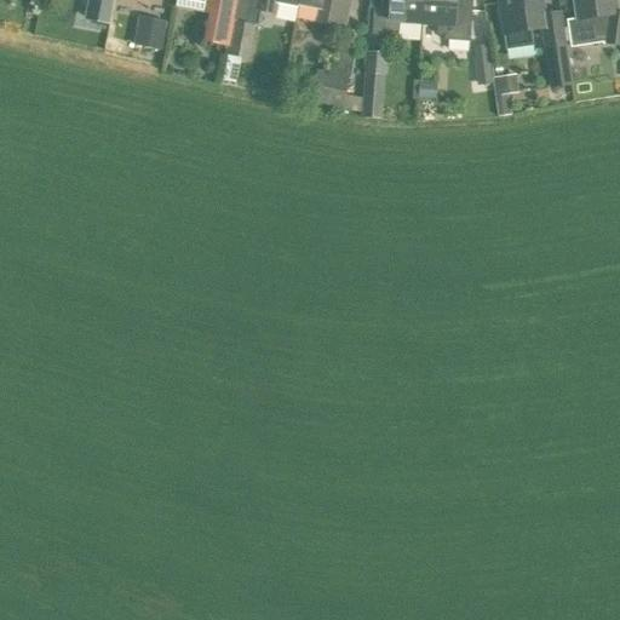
[(234,21),(235,21),(239,0),(176,0),(174,7),(208,15),(204,42),(229,47),(234,21)]
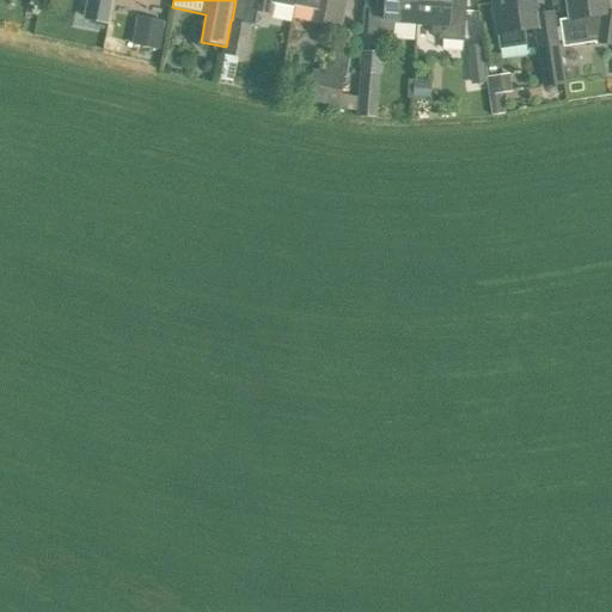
[(297,6),(298,0),(252,0),(251,11),(273,14),(275,5),(294,8),(294,6),(297,6)]
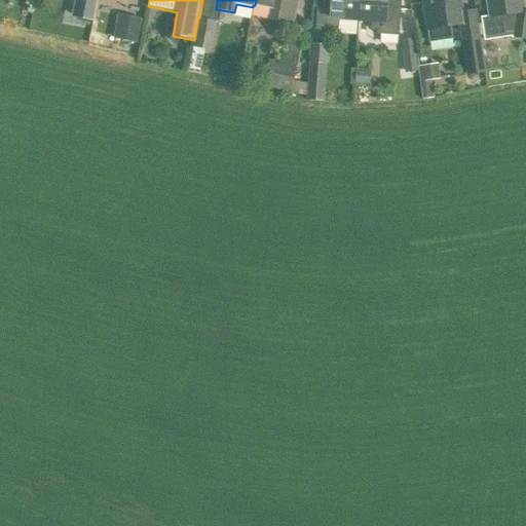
[(256,0),(255,5),(270,9),(268,20),(294,25),(298,0),(256,0)]
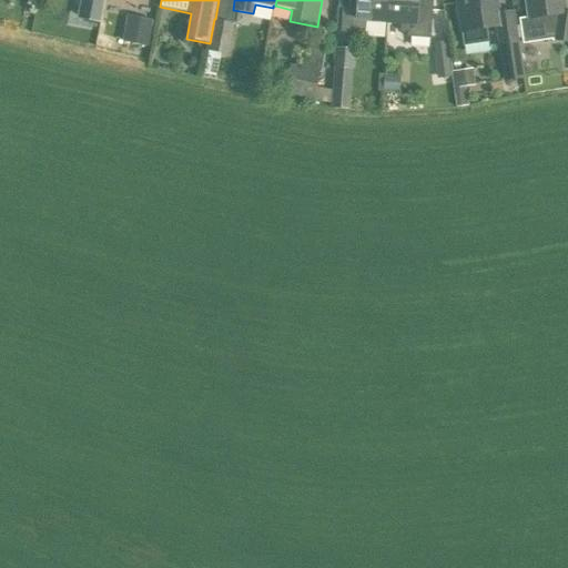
[(386,22),(387,0),(357,0),(357,6),(342,4),(340,32),(364,34),(365,20),(386,22)]
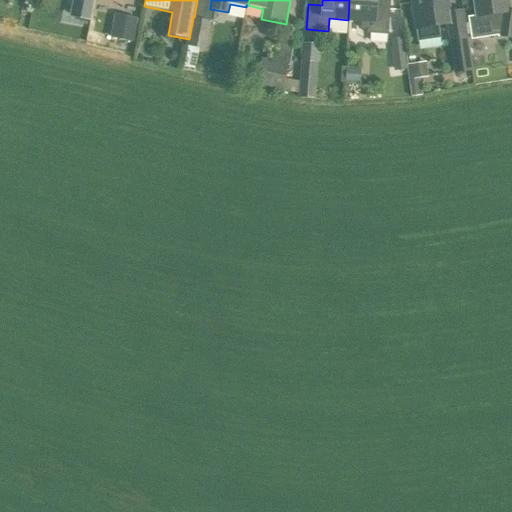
[(376,9),(376,0),(349,0),(348,20),(361,21),(360,28),(367,29),(366,33),(388,35),(390,10),(376,9)]
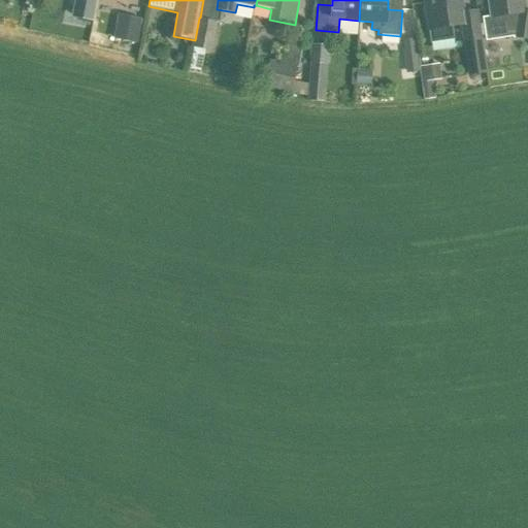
[(484,57),(477,9),(464,11),(463,1),(461,1),(461,0),(424,0),(429,29),(430,43),(455,40),(453,26),(461,25),(468,76),(487,73),(484,57)]
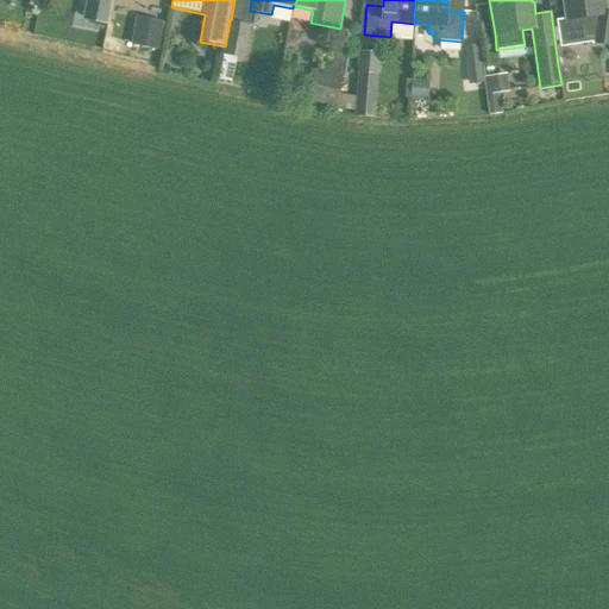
[(563,0),(566,19),(557,20),(560,46),(592,42),(591,44),(608,45),(608,12),(603,12),(601,0),(563,0)]
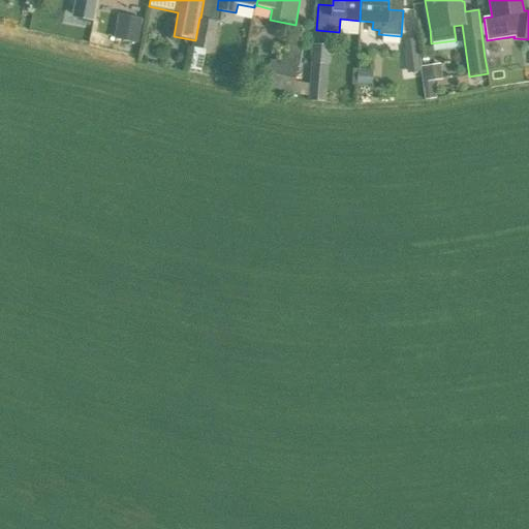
[(137,43),(143,19),(120,13),(115,38),(137,43)]
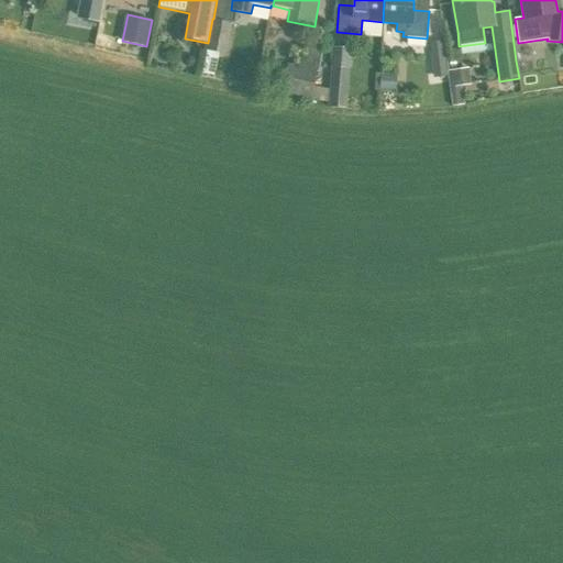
[(206,51),(201,73),(214,76),(219,54),(227,55),(233,23),(213,19),(208,43),(206,51)]
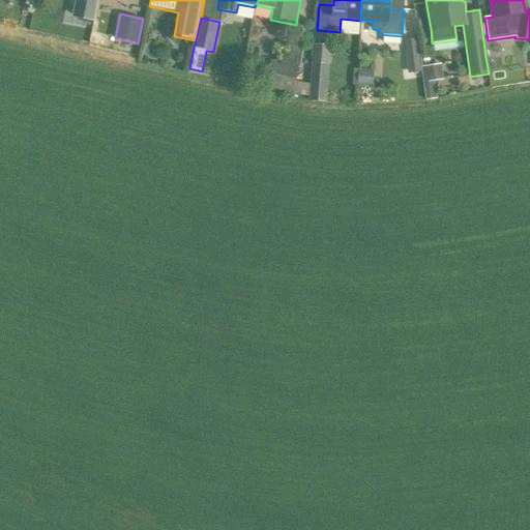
[(422,71),(422,66),(417,38),(405,40),(406,50),(404,50),(408,74),(421,71),(422,71)]
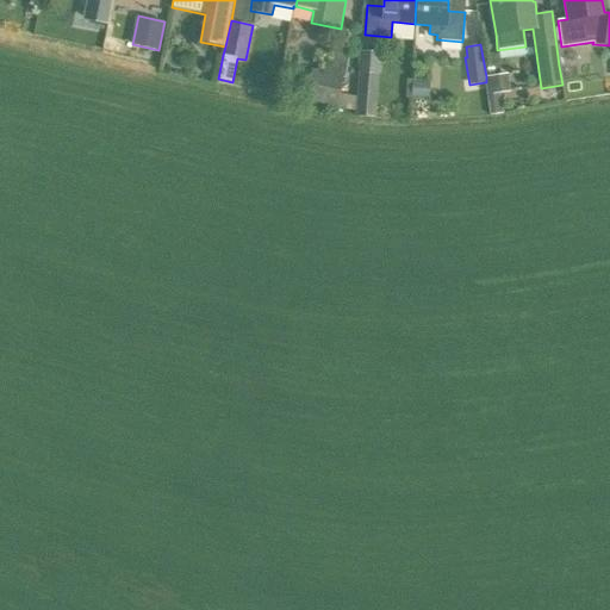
[(591,63),(570,63),(571,83),(591,82),(591,63)]
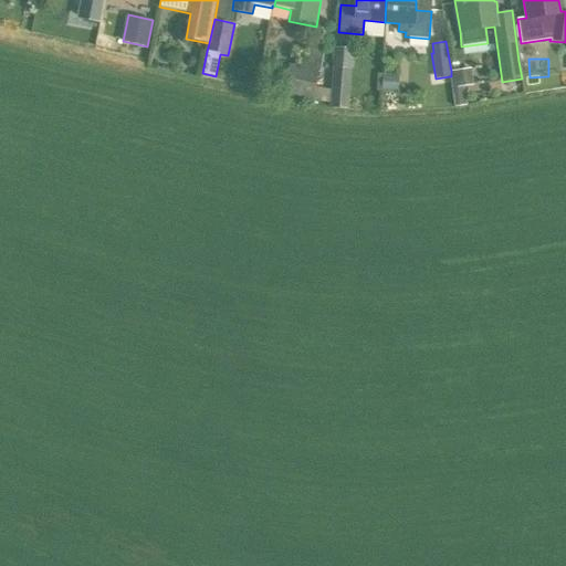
[(331,91),(315,88),(318,71),(289,64),(283,94),(312,100),(311,102),(322,104),(329,104),(331,91)]
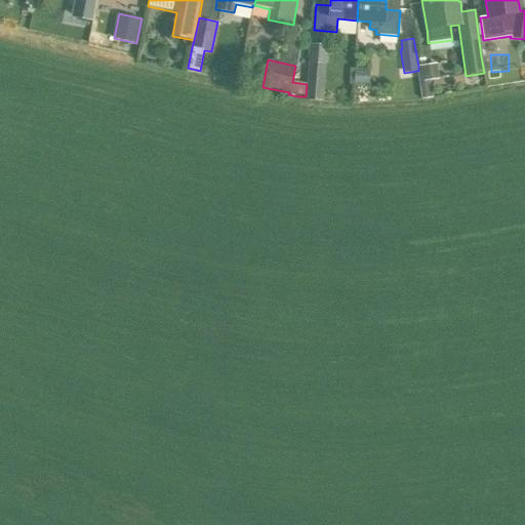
[(323,102),(326,64),(309,63),(307,84),(306,101),(323,102)]
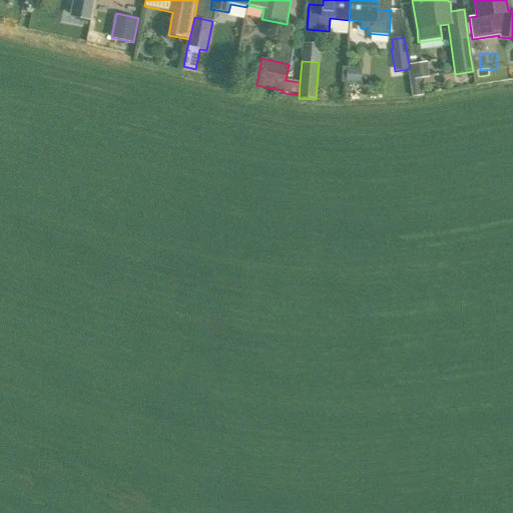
[(409,69),(408,69),(412,97),(423,95),(421,78),(429,77),(427,62),(409,64),(409,69)]
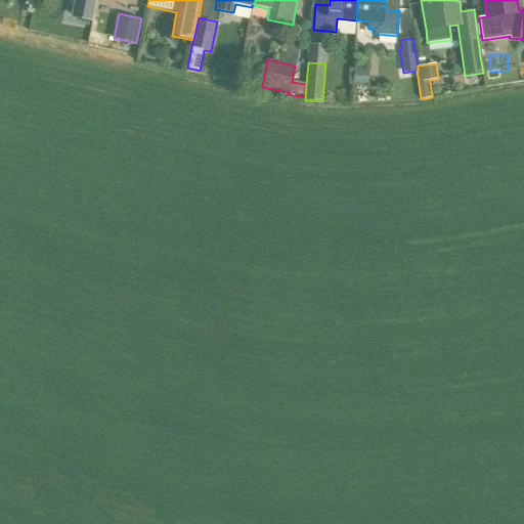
[(359,98),(375,99),(377,74),(361,73),(359,98)]
